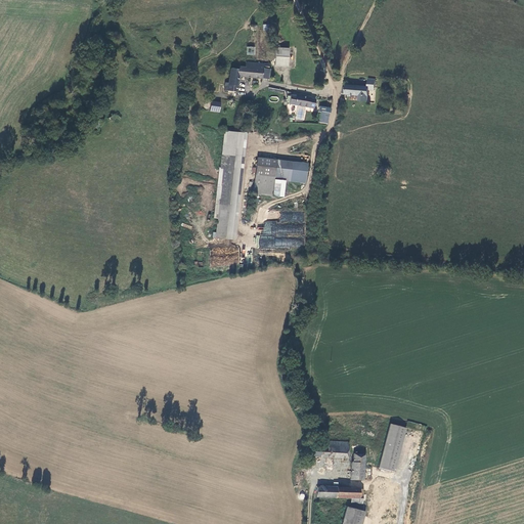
[(247,54),(255,55),(255,47),(247,46),(247,54)]
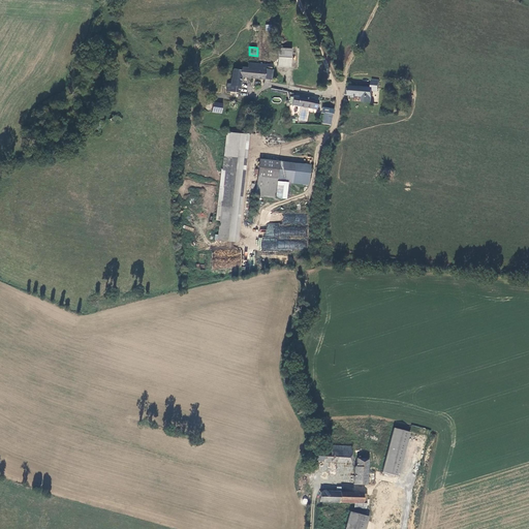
[(291,66),(292,50),(279,49),(277,66),(291,66)]
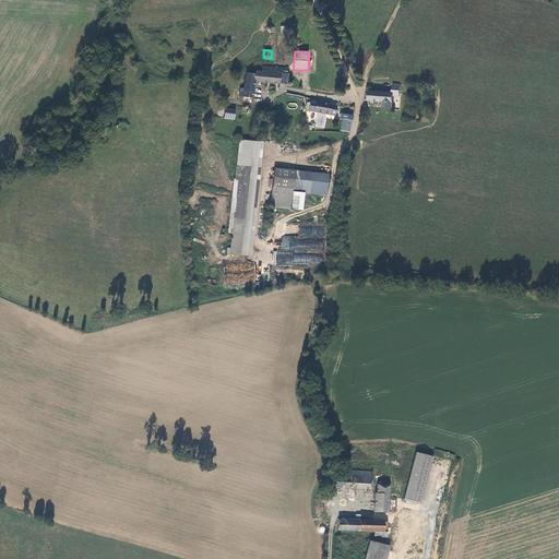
[(282,70),(282,67),(263,66),(262,71),(256,71),(254,74),(246,73),(244,88),(240,87),(239,97),(253,99),(256,83),(281,85),(282,70)]
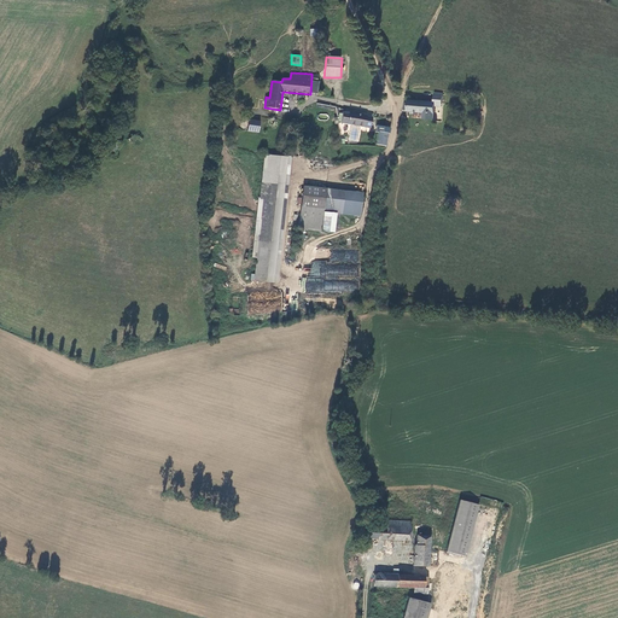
[(319,77),(312,77),(310,94),(319,95),(320,83),(319,83),(319,77)]
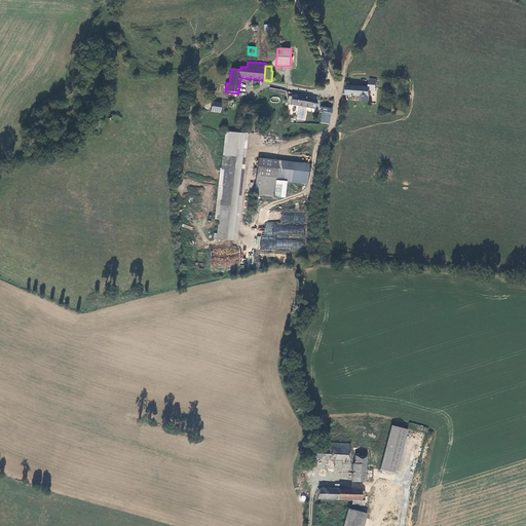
[(370,79),(369,86),(371,87),(371,88),(377,88),(378,79),(370,79)]
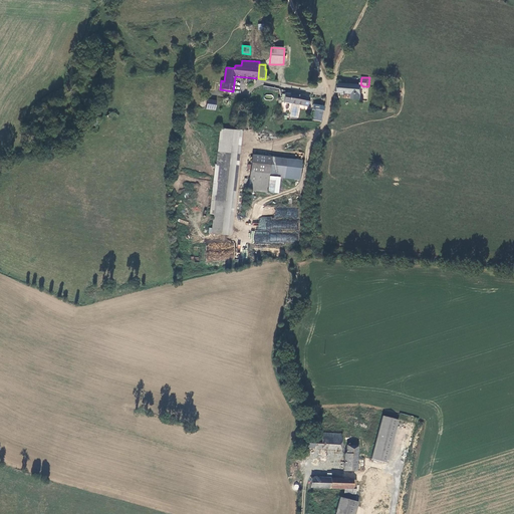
[(351,100),(360,101),(360,95),(361,95),(362,86),(362,85),(360,84),(339,82),(338,86),(336,85),(335,91),(338,91),(338,93),(352,94),(351,100)]
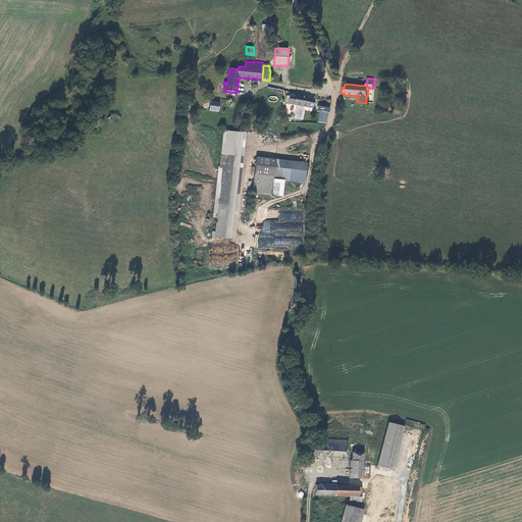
[(286,105),(308,108),(310,99),(310,98),(289,95),(289,96),(285,96),(284,103),(286,103),(286,105)]
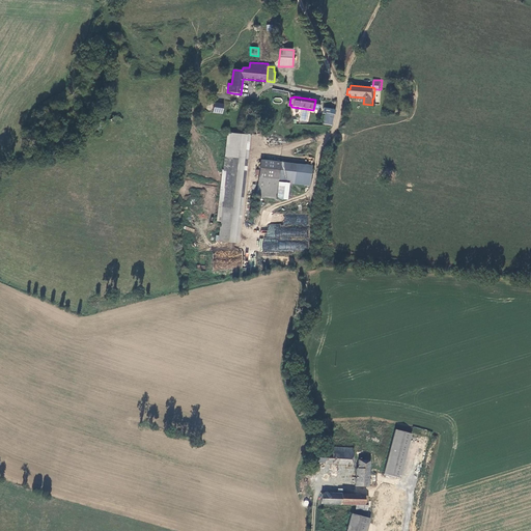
[(334,115),(325,113),(325,114),(323,124),(332,126),(334,115)]
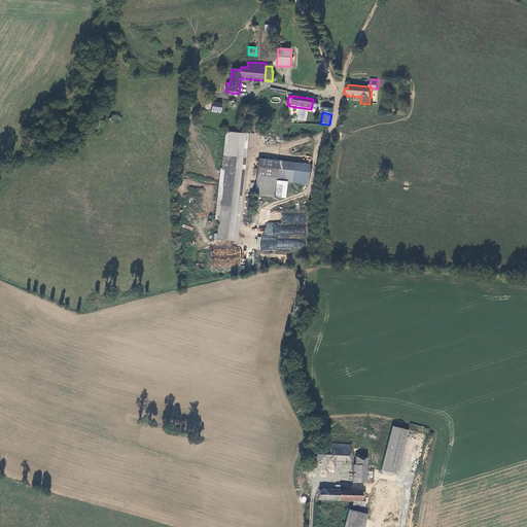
[(100,134),(104,123),(97,119),(92,131),(100,134)]
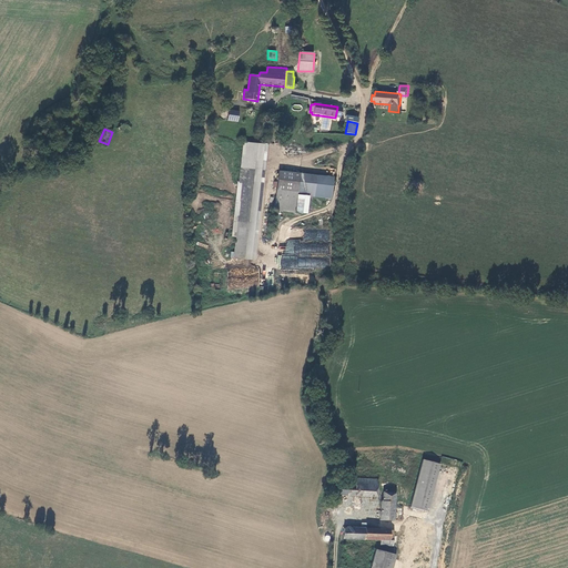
[(232,260),(254,262),(266,145),(260,144),(253,143),(245,143),(242,143),(237,183),(241,184),(239,202),(239,216),(233,216),(230,237),(234,237),(233,253),(230,252),(230,257),(232,259),(232,260)]
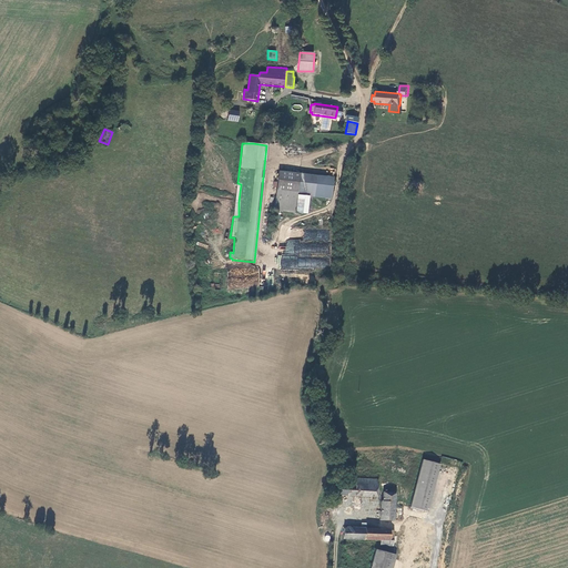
[(308,196),(296,195),(300,174),(280,171),(274,211),(306,215),(308,196)]
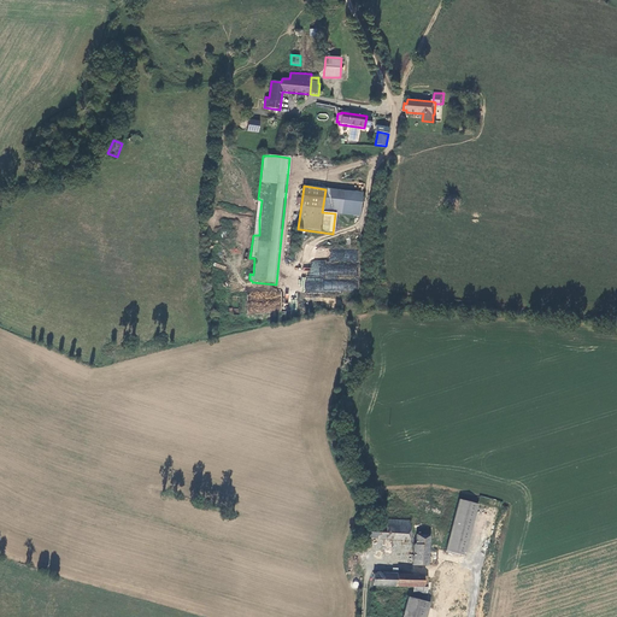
[(362,193),(325,189),(322,212),(335,213),(359,217),(362,193)]
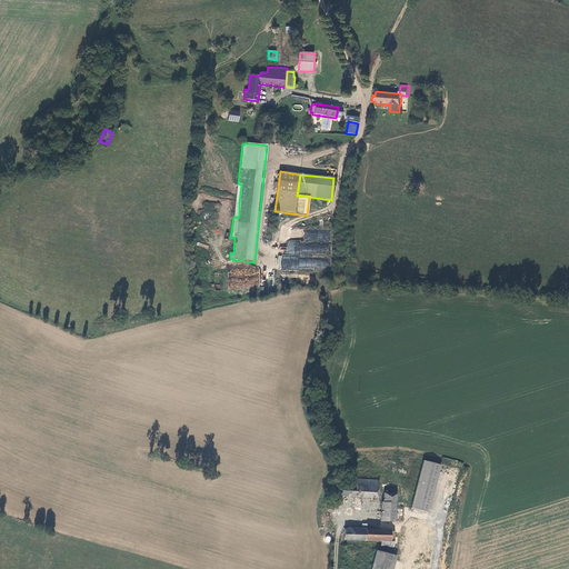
[(410,509),(423,513),(437,466),(423,461),(410,509)]
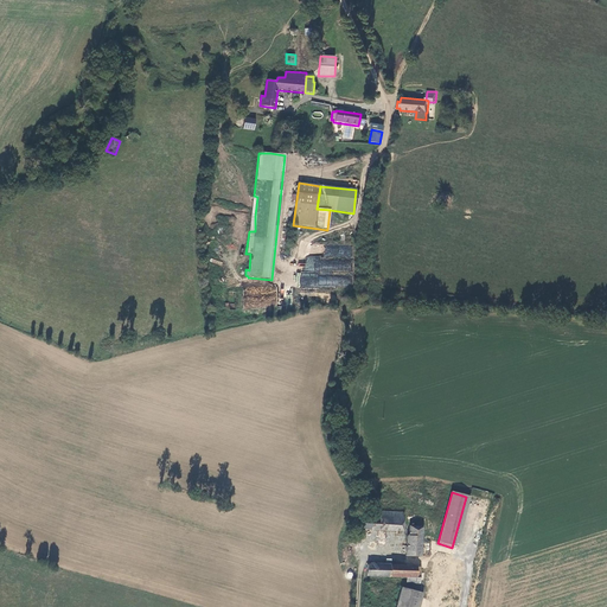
[(370,519),(356,518),(355,528),(370,529),(369,530),(402,532),(402,523),(401,523),(402,513),(378,512),(378,519),(370,519)]
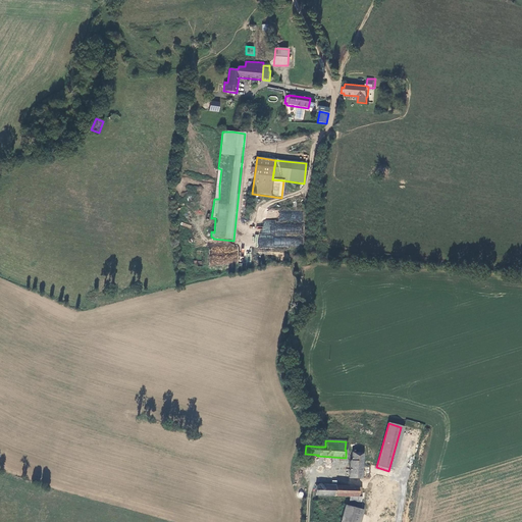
[(360,479),(362,454),(351,454),(351,462),(349,462),(348,478),(348,479),(360,479)]
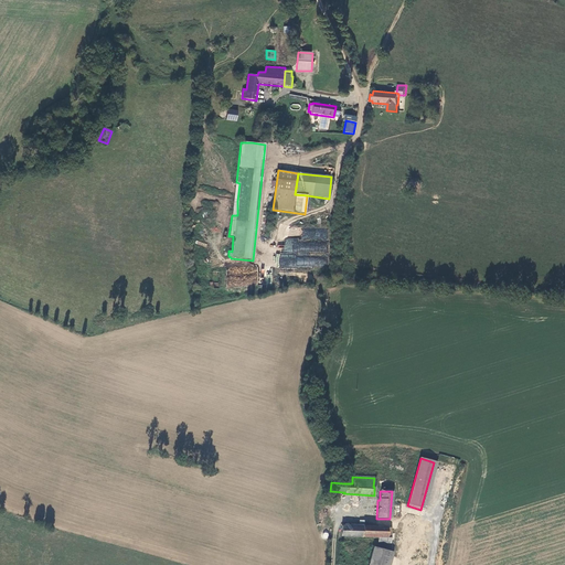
[(354,516),(354,526),(376,528),(376,519),(376,518),(354,516)]
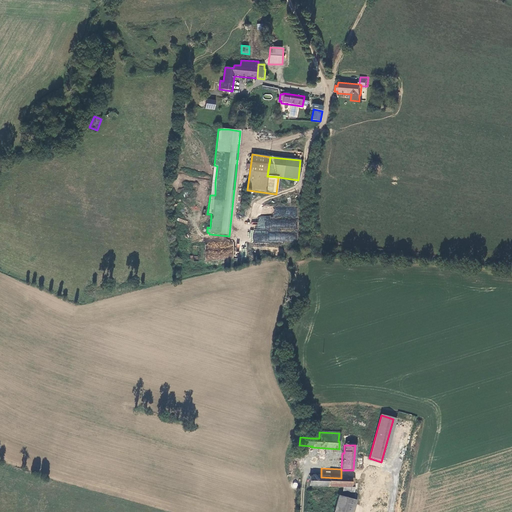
[(307,477),(307,486),(341,488),(341,493),(352,493),(353,480),(349,480),(349,479),(341,478),(321,477),(307,477)]
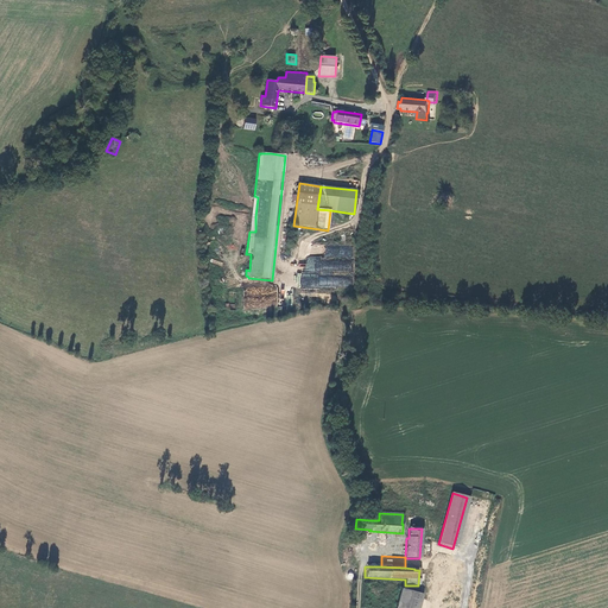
[(413,607),(418,595),(400,590),(394,607),(413,607)]
